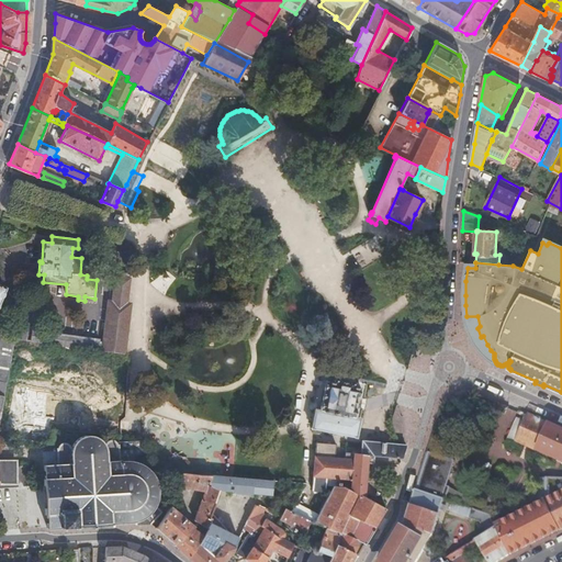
[(375,260),(368,270),(373,274),(381,265),(375,260)]
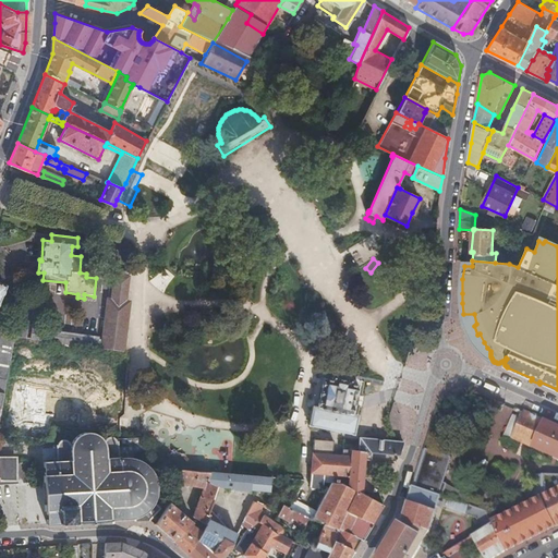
[(128,278),(116,277),(112,300),(108,299),(104,335),(102,340),(102,346),(101,348),(122,351),(130,301),(125,301),(128,278)]
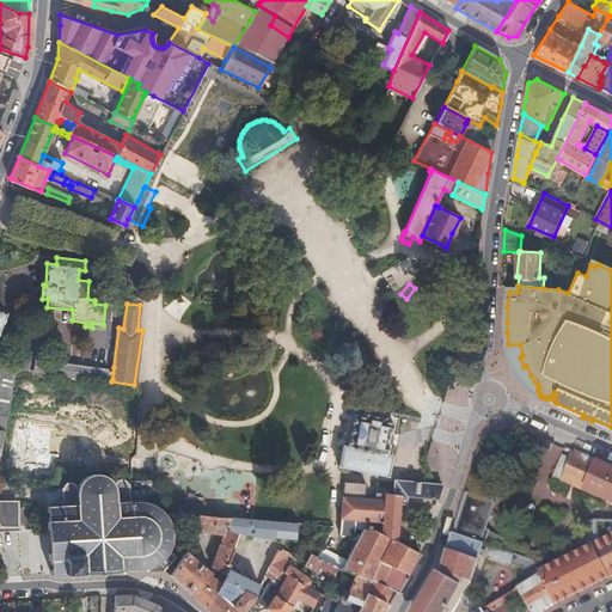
[(18,354),(16,369),(26,371),(30,355),(18,354)]
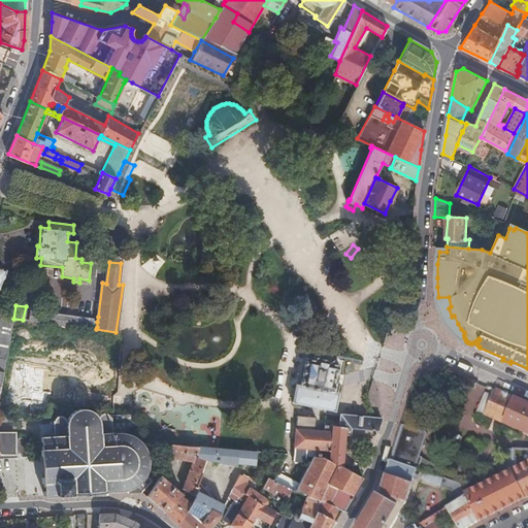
[(93,326),(97,327),(97,322),(93,321),(94,319),(30,310),(28,321),(92,329),(93,326)]
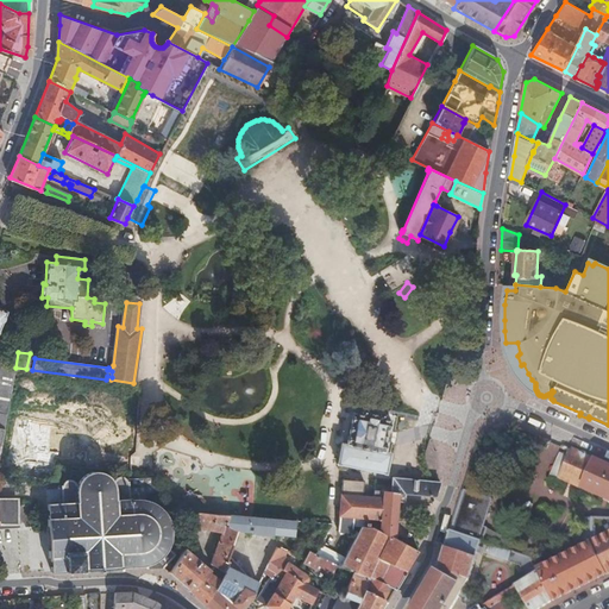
[(0,428),(4,429),(16,368),(1,364),(0,369),(0,428)]
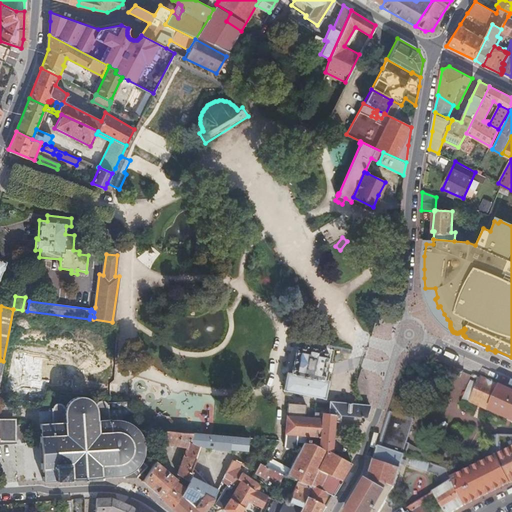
[(301,343),(293,341),(292,345),(287,353),(285,365),(286,373),(282,389),(323,398),(327,382),(330,368),(333,350),(326,348),(326,347),(326,346),(302,340),(301,343)]
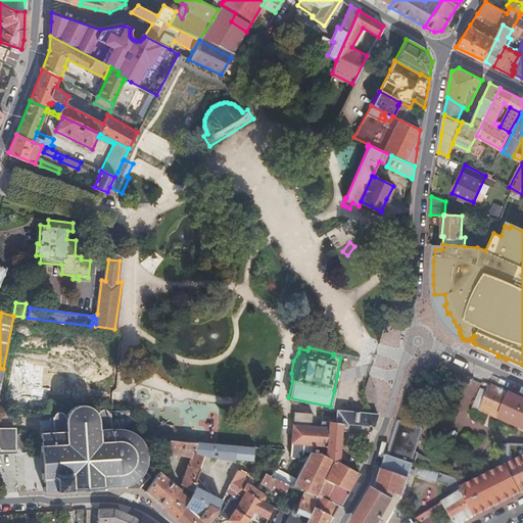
[(461,490),(473,516),(522,490),(522,398),(510,393),(491,385),(488,391),(480,387),(470,410),(480,409),(498,417),(522,427),(522,443),(508,443),(506,443),(506,444),(508,444),(508,465),(460,488),(461,490)]
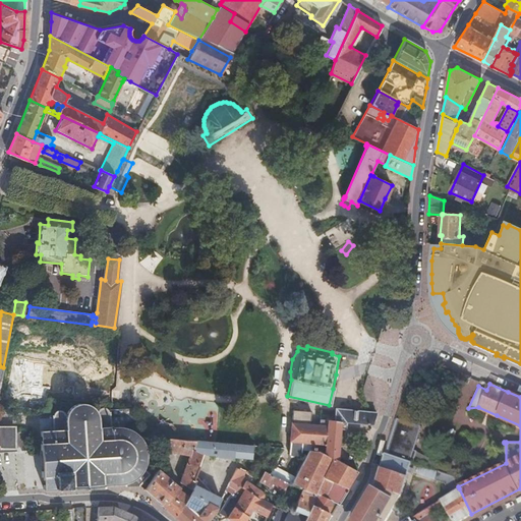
[(0,394),(0,404),(18,407),(29,408),(30,398),(0,394)]
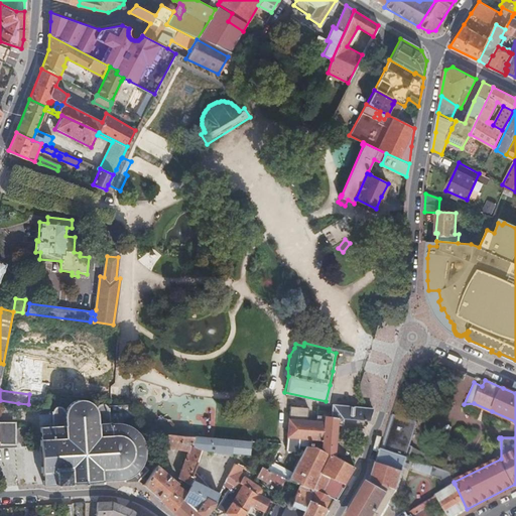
[(51,426),(38,426),(39,439),(38,439),(38,446),(41,446),(41,456),(42,466),(39,466),(40,472),(41,472),(41,478),(42,485),(53,484),(55,484),(55,486),(58,486),(58,484),(68,483),(68,485),(70,484),(86,483),(101,482),(101,480),(113,479),(128,475),(137,481),(147,469),(140,465),(142,463),(143,459),(144,455),(144,452),(143,444),(142,440),(139,435),(134,430),(130,427),(125,426),(117,425),(117,422),(124,422),(124,416),(132,416),(131,403),(109,405),(109,407),(108,407),(107,405),(106,404),(104,403),(102,403),(100,403),(98,404),(97,405),(97,407),(95,407),(94,405),(91,403),(89,401),(86,400),(81,399),(75,399),(70,402),(67,405),(65,409),(62,409),(61,407),(58,405),(55,406),(53,407),(52,409),(51,411),(50,411),(51,426)]
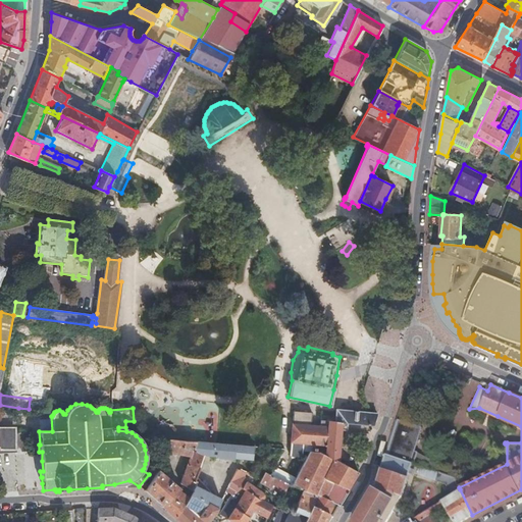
[(319,452),(337,462),(341,430),(346,430),(347,424),(372,426),(373,423),(377,414),(376,413),(335,410),(334,421),(320,420),(319,426),(310,425),(311,412),(293,410),(289,449),(289,455),(304,457),(307,451),(307,450),(319,452)]
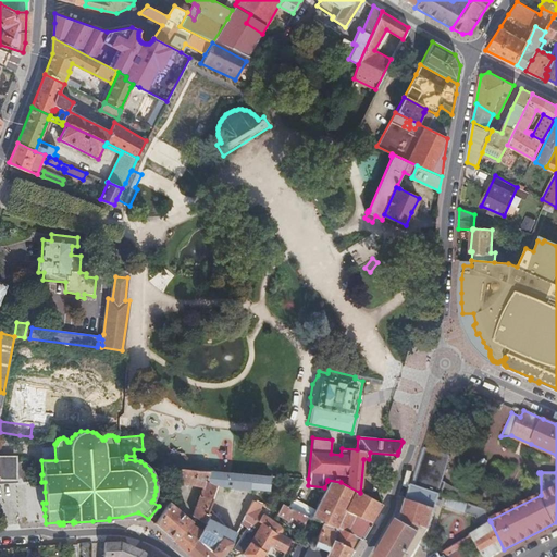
[(449,456),(422,448),(411,484),(424,489),(438,494),(440,493),(442,494),(445,482),(442,481),(445,470),(446,470),(450,456),(449,455),(449,456)]
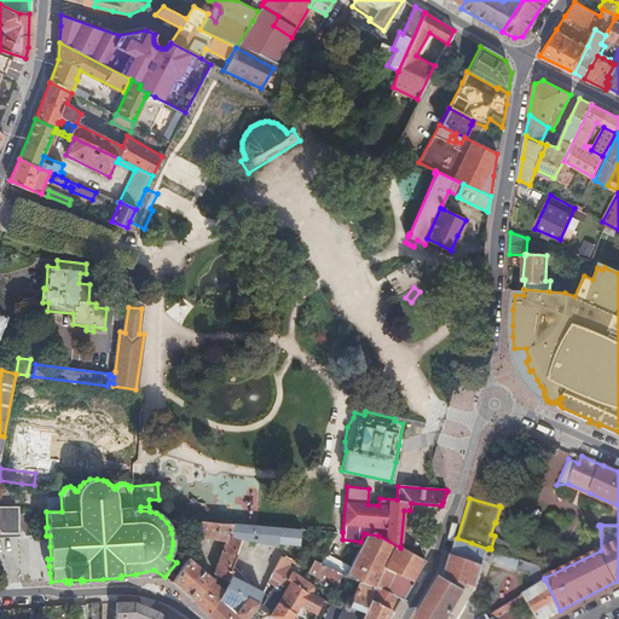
[(0,507),(0,531),(16,532),(16,509),(16,507),(0,507)]
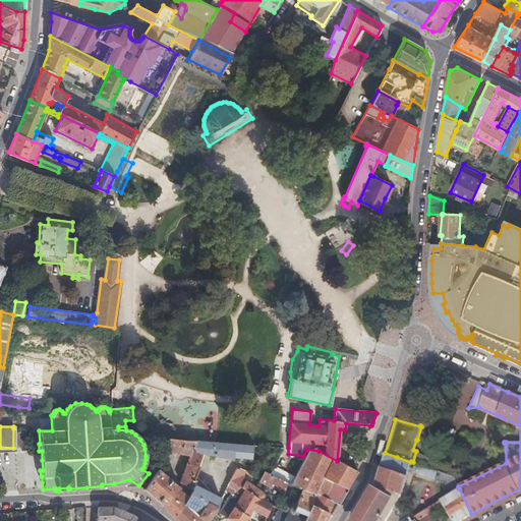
[(0,453),(14,454),(14,452),(14,449),(18,449),(18,452),(22,452),(30,452),(30,450),(29,429),(13,428),(13,448),(0,447),(0,453)]
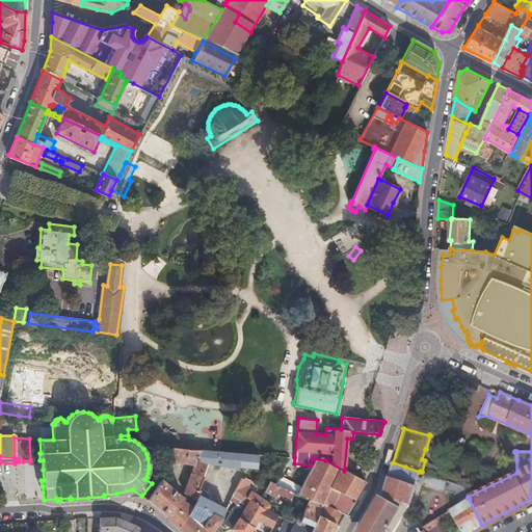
[(182,497),(192,505),(195,500),(194,499),(197,490),(196,489),(197,484),(206,463),(195,457),(198,450),(183,449),(171,447),(165,463),(168,466),(170,460),(192,464),(182,491),(185,494),(182,497)]
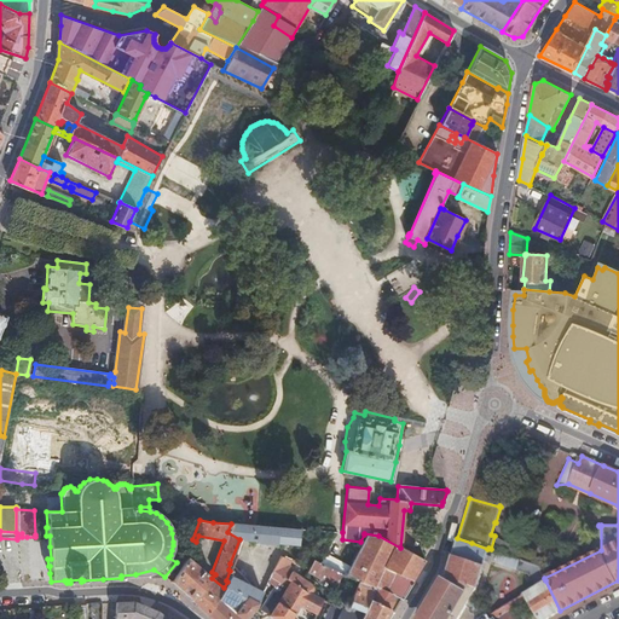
[(259,525),(231,524),(227,532),(239,539),(255,539),(255,542),(275,544),(275,542),(296,543),(298,528),(259,525)]
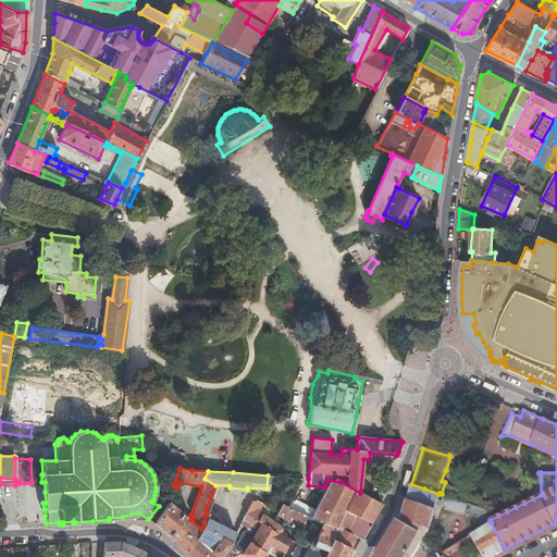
[(310,516),(323,522),(319,532),(350,547),(355,551),(361,539),(362,540),(371,524),(370,524),(382,505),(360,493),(341,482),(327,480),(327,481),(324,487),(314,508),(310,516)]
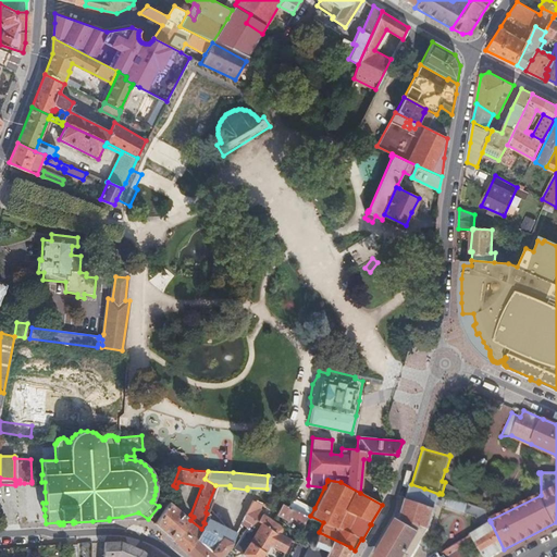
[(437,499),(438,494),(424,489),(411,484),(409,491),(407,498),(434,507),(435,505),(437,499)]
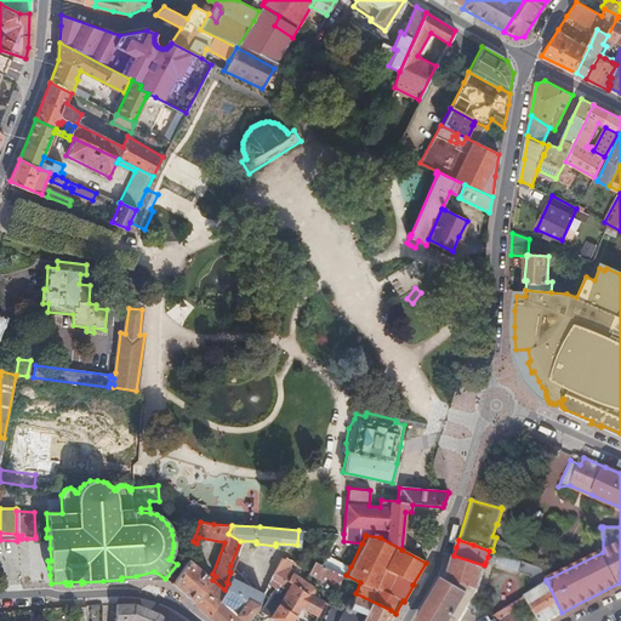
[(187,558),(191,562),(198,551),(195,550),(192,547),(187,558)]
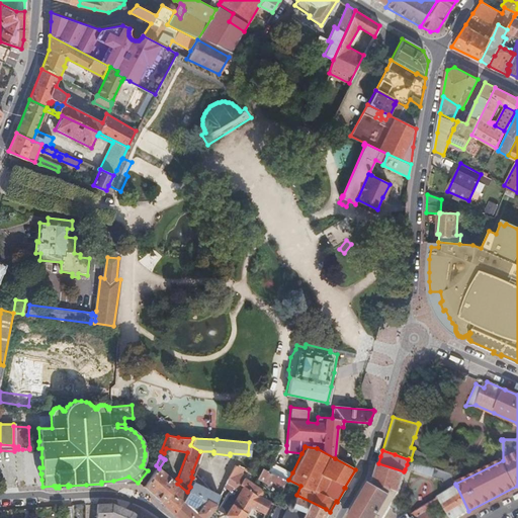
[(292,472),(271,461),(267,470),(284,479),(288,481),(288,480),(292,472)]
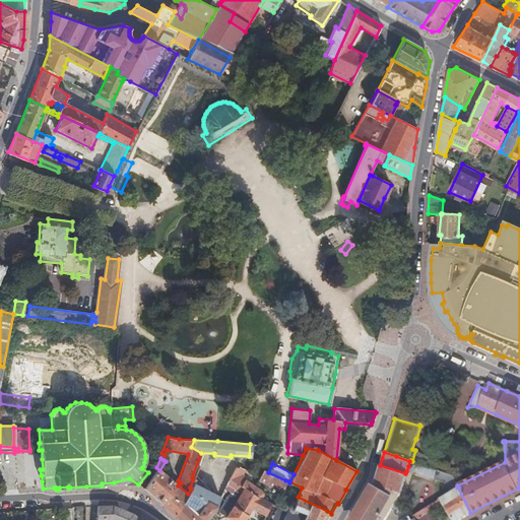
[(450,493),(458,488),(457,485),(452,475),(416,463),(414,472),(443,481),(450,493)]
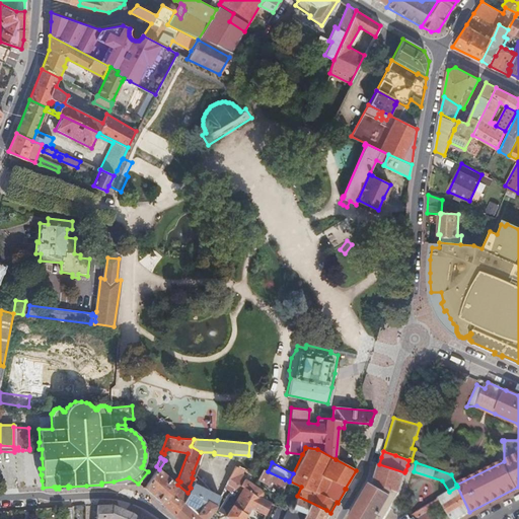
[(370,488),(398,493),(398,494),(404,472),(379,464),(374,479),(373,482),(371,485),(370,488)]
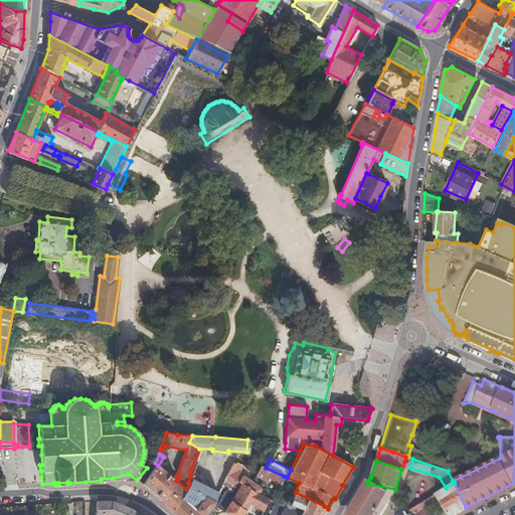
[(181,497),(186,489),(176,481),(158,466),(155,463),(143,484),(153,491),(160,498),(161,498),(167,487),(171,491),(181,497)]
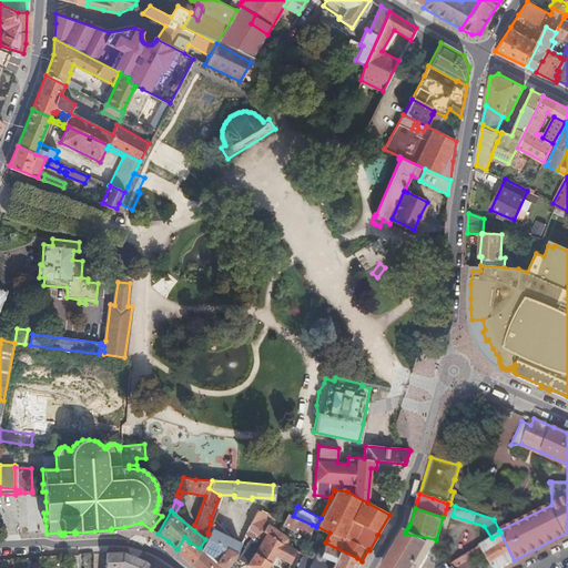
[(279,531),(267,524),(269,521),(264,519),(265,514),(259,511),(250,525),(265,531),(255,554),(270,563),(274,555),(290,563),(295,550),(285,545),(287,538),(279,531)]
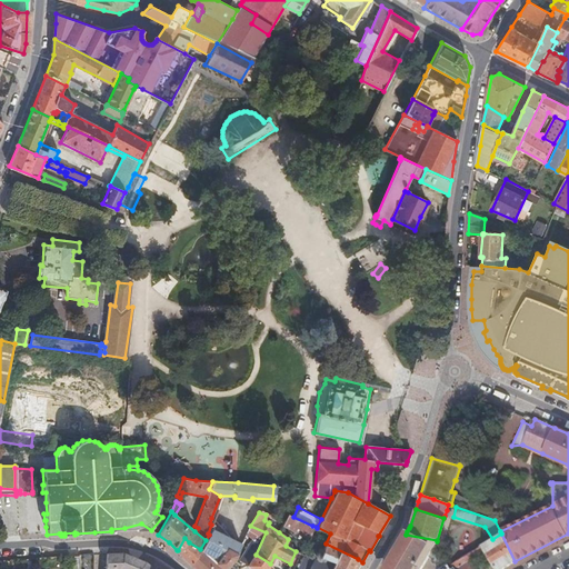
[(312,526),(293,517),(288,513),(283,522),(283,523),(308,537),(312,526)]
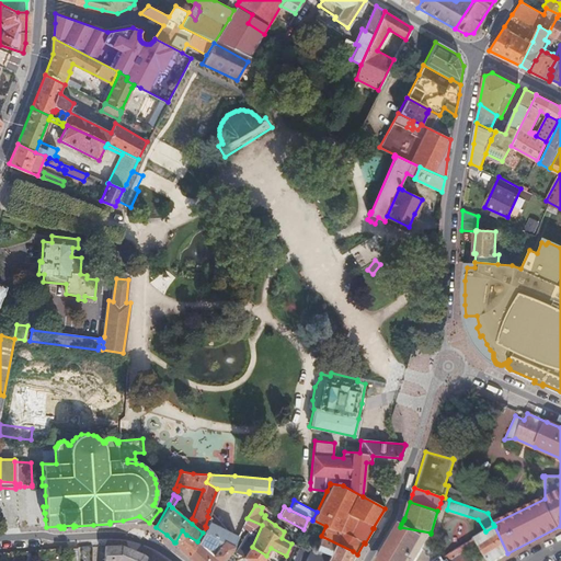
[(279,516),(279,515),(268,511),(263,507),(262,507),(261,513),(265,515),(264,517),(275,525),(279,516)]
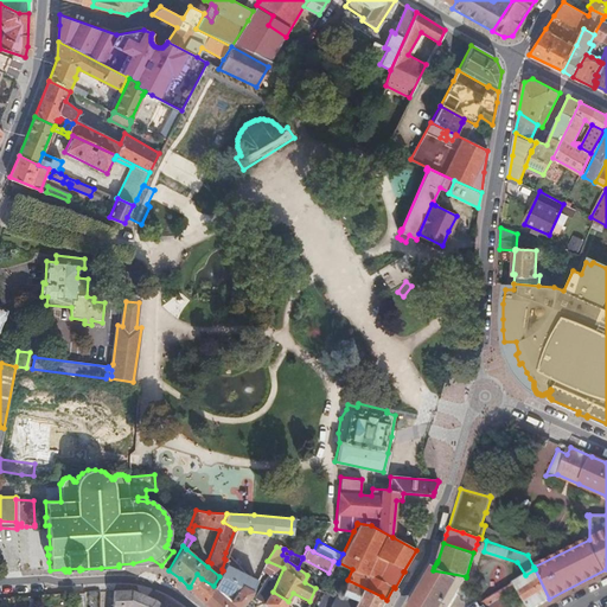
[(232,602),(237,606),(240,606),(250,594),(256,580),(247,576),(225,553),(224,558),(225,560),(222,569),(223,570),(219,576),(213,586),(229,600),(232,602)]
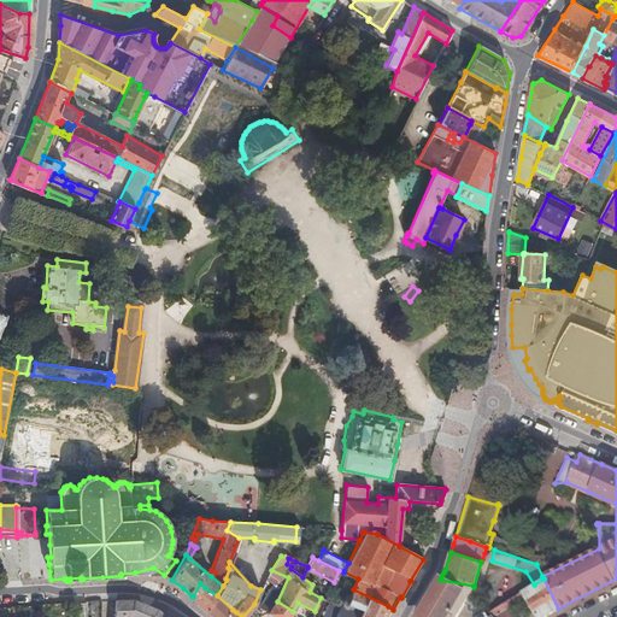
[(288,577),(271,570),(268,577),(274,582),(263,600),(263,607),(260,610),(262,611),(260,613),(265,616),(268,611),(270,611),(269,612),(276,616),(288,616),(292,612),(293,611),(277,601),(288,577)]
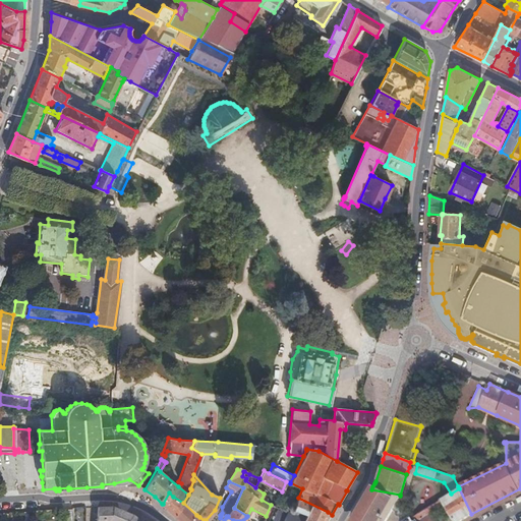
[(302,488),(290,482),(290,483),(281,504),(293,509),(298,498),(302,488)]
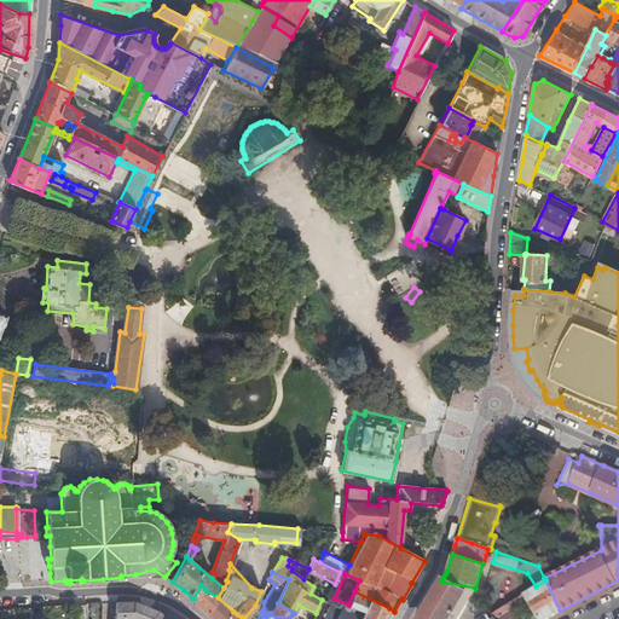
[(522,595),(528,605),(536,618),(547,618),(560,611),(545,580),(536,586),(522,595)]
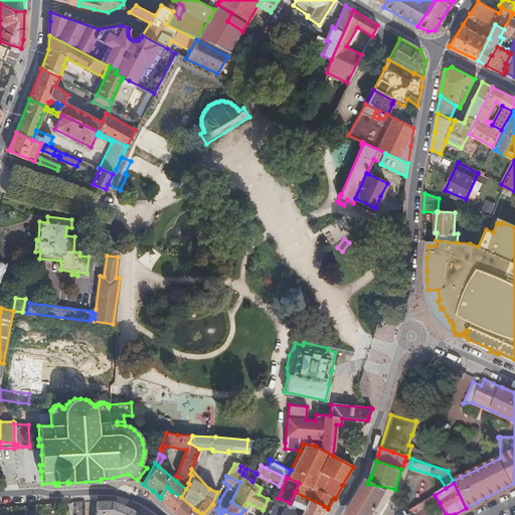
[(376,514),(388,495),(367,484),(366,485),(348,514),(376,514)]
